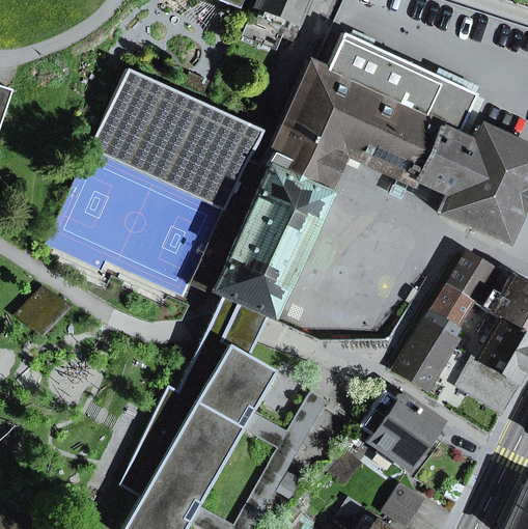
[(258,0),(245,34),(275,47),(286,17),(297,21),(305,0),(258,0)]
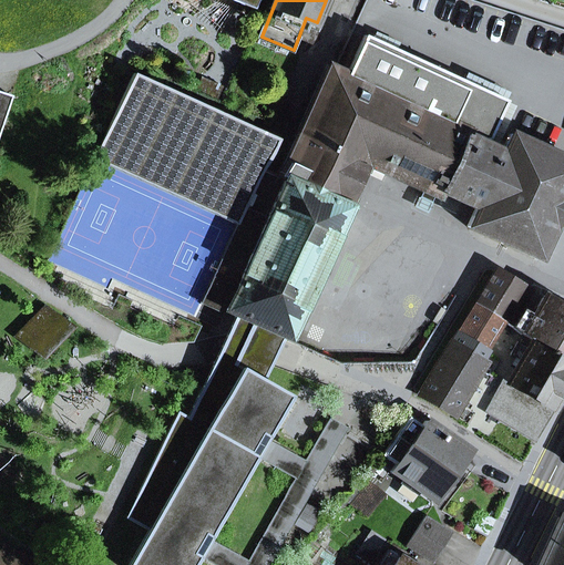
[(400,49),(403,41),(379,30),(376,37),(400,49)]
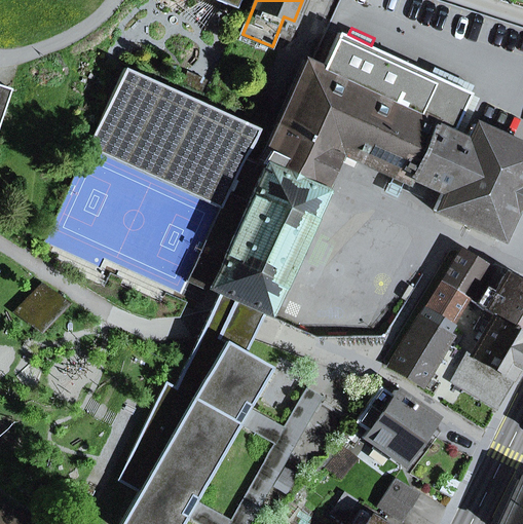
[(410,182),(412,178),(436,124),(454,133),(473,92),(473,91),(381,50),(371,45),(348,34),(341,31),(325,68),(308,60),(262,161),(261,162),(327,192),(345,152),(380,167),(396,175),(406,180),(410,182)]
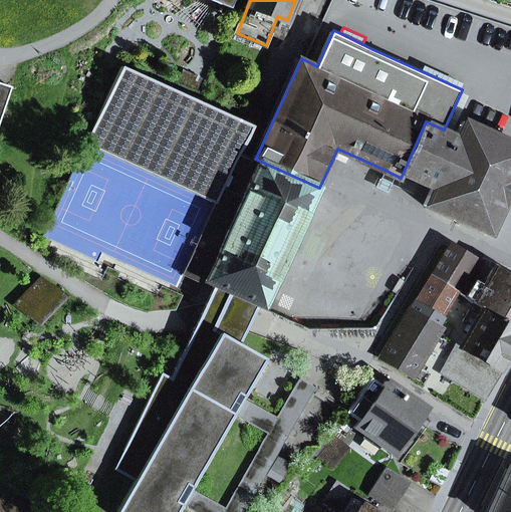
[(462,89),(465,82),(429,66),(376,42),(372,49),(462,89)]
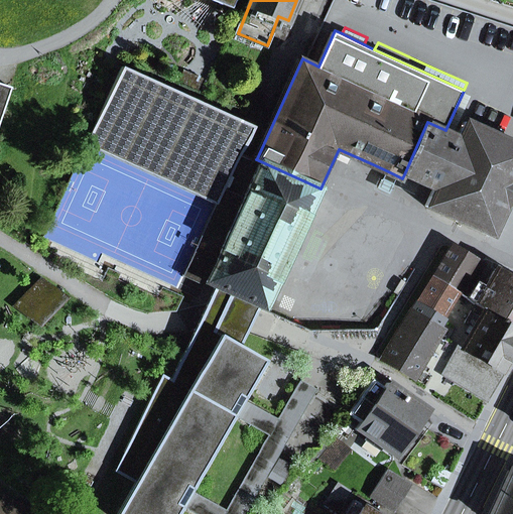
[(124,66),(90,144),(220,203),(244,152),(256,125),(124,66)]
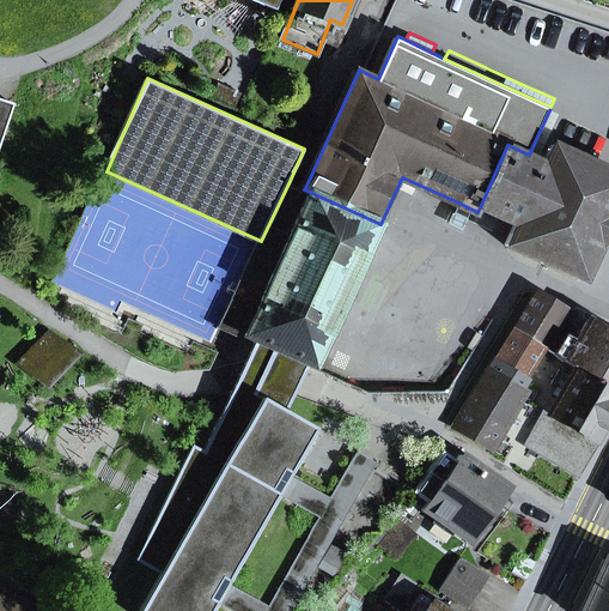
[(0,152),(14,102),(0,97),(0,152)]
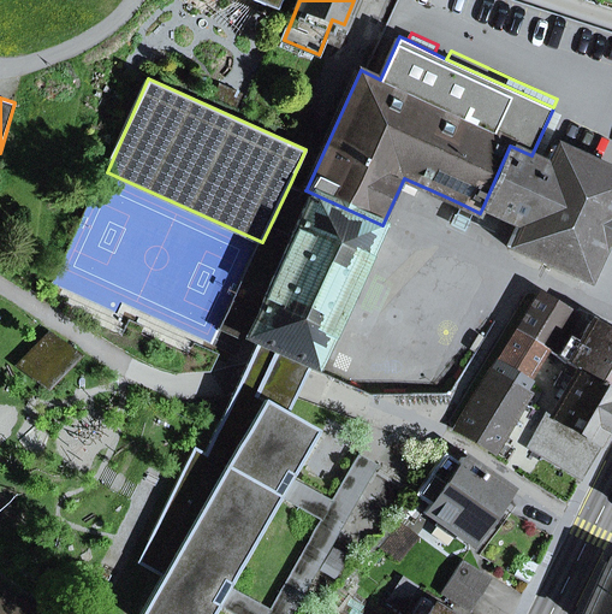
[(532,155),(542,161),(564,114),(553,108),(532,155)]
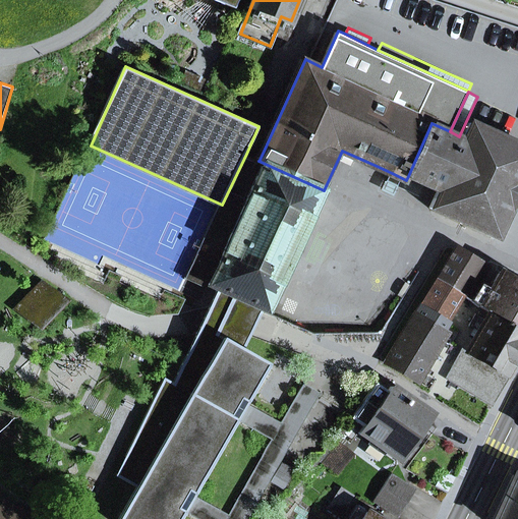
[(450,131),(432,123),(408,176),(440,189),(433,207),(498,236),(517,193),(517,142),(471,121),(463,138),(459,136),(450,131)]
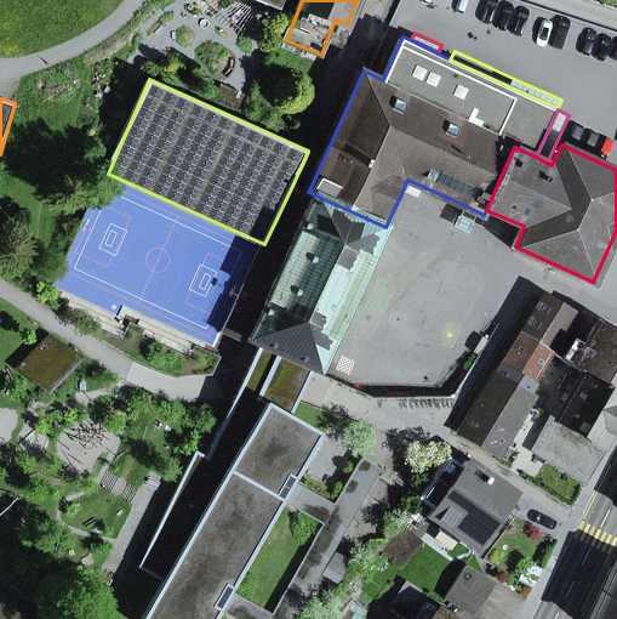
[(250,339),(261,344),(286,356),(314,368),(320,372),(386,227),(308,192),(309,191),(293,183),(264,244),(236,305),(261,316),(250,339)]
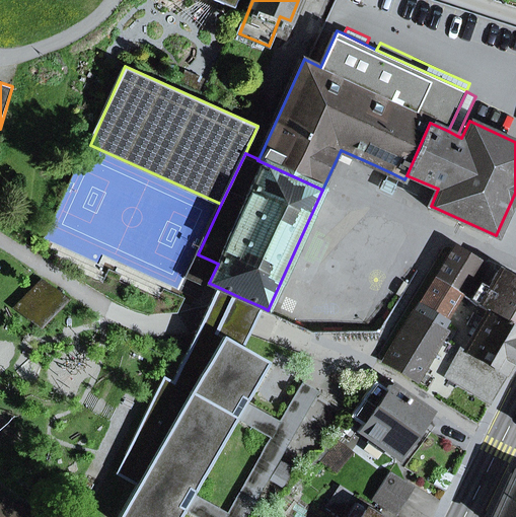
[(400,177),(390,172),(383,189),(393,194),(400,177)]
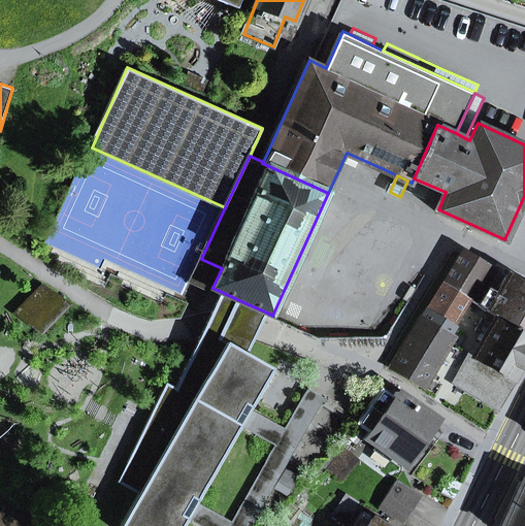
[(471,297),(477,300),(484,289),(496,269),(464,251),(446,282),(471,297)]
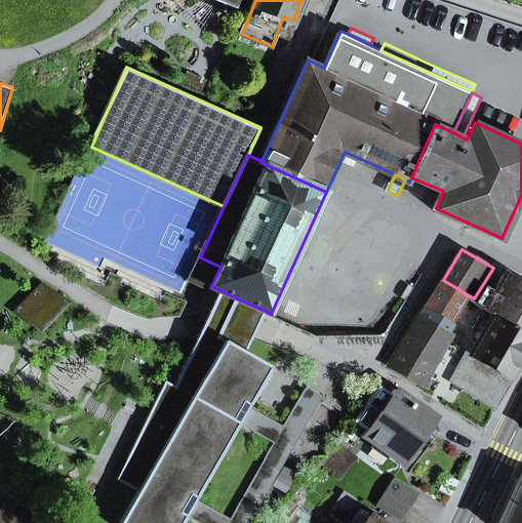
[(211,286),(221,267),(200,257),(190,280),(210,289),(211,286)]
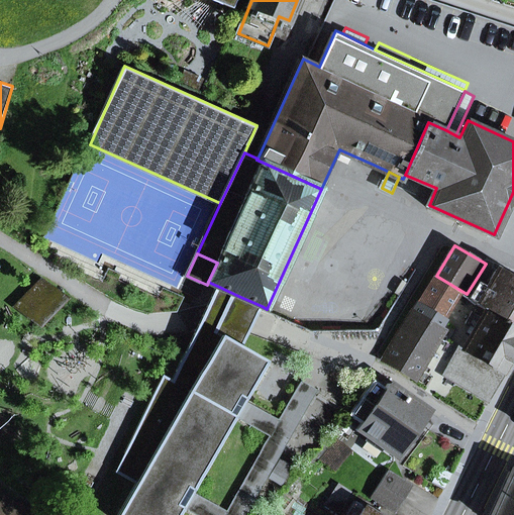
[(474,283),(467,294),(489,308),(513,322),(513,277),(499,269),(486,291),(474,283)]
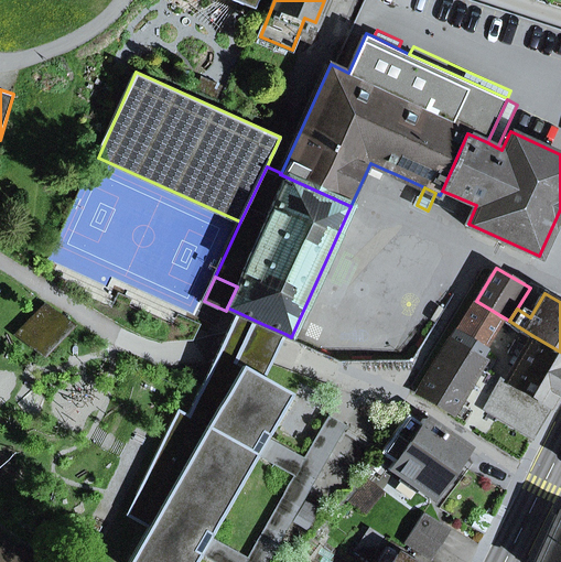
[(486,360),(479,356),(504,317),(476,301),(421,391),(455,412),(486,360)]
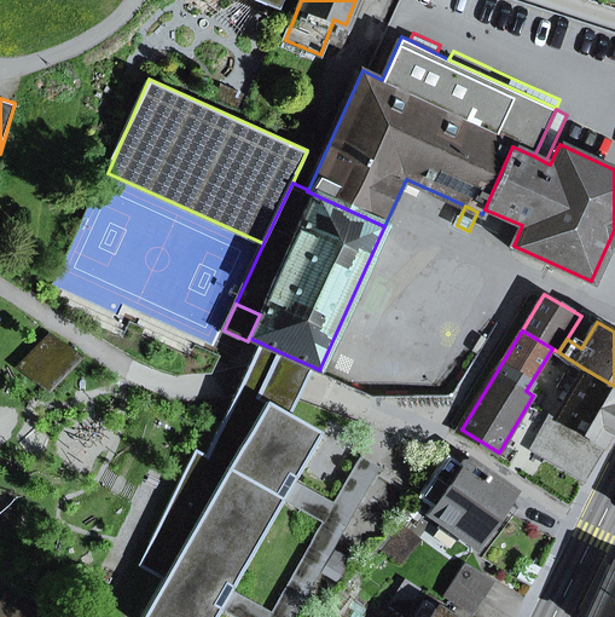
[(277,409),(288,415),(305,384),(313,367),(285,355),(260,342),(243,380),(209,455),(230,467),(266,403),(277,409)]
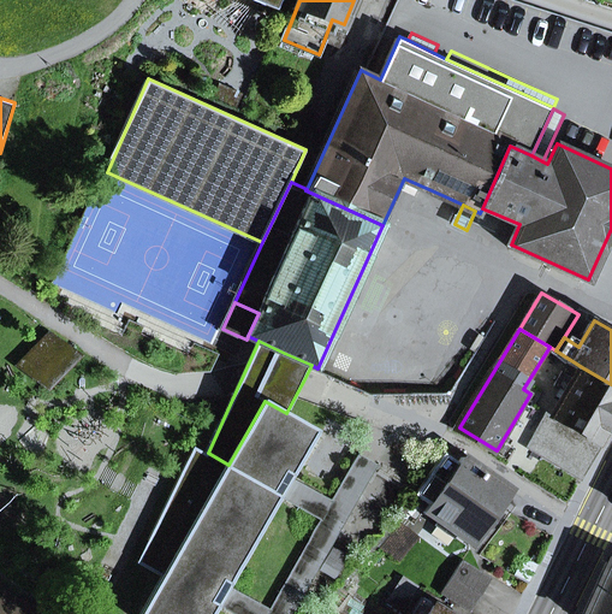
[(532,444),(583,476),(611,426),(611,384),(582,367),(577,376),(566,370),(558,384),(569,390),(556,412),(551,409),(532,444)]
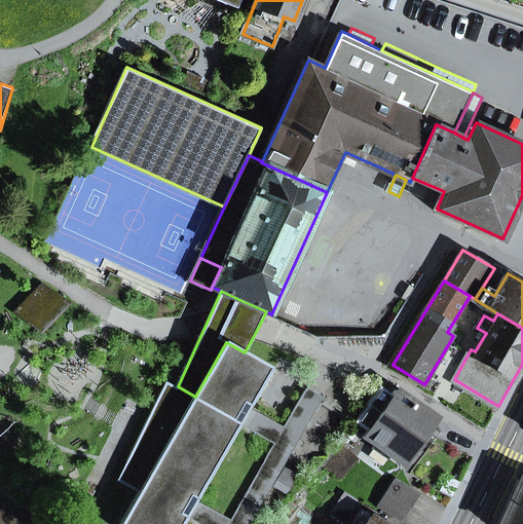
[(195,397),(178,386),(169,381),(121,479),(141,490),(121,523),(182,523),(188,513),(193,516),(197,510),(200,502),(196,500),(240,420),(245,423),(249,417),(252,410),(247,408),(270,367),(245,352),(235,347),(226,342),(195,397)]
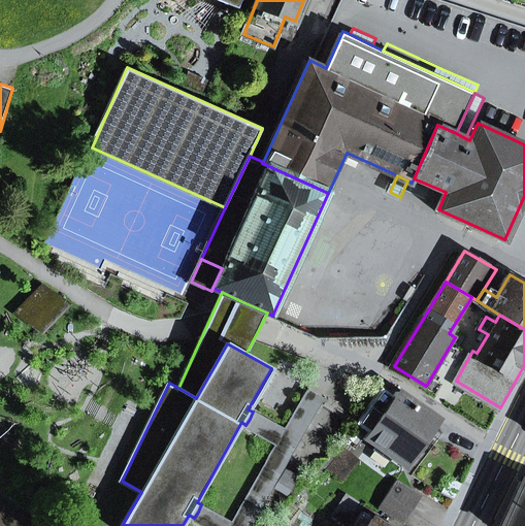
[(399,391),(395,396),(383,388),(371,405),(422,441),(438,419),(399,391)]
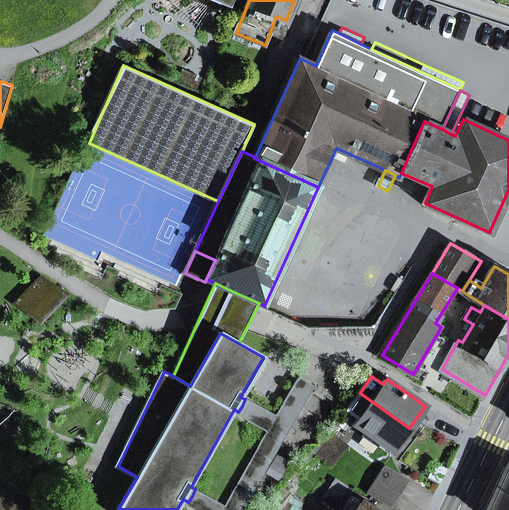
[(245,509),(315,387),(305,381),(299,377),(276,417),(245,399),(242,406),(238,412),(269,429),(226,506),(195,489),(192,496),(188,502),(202,509),(245,509)]
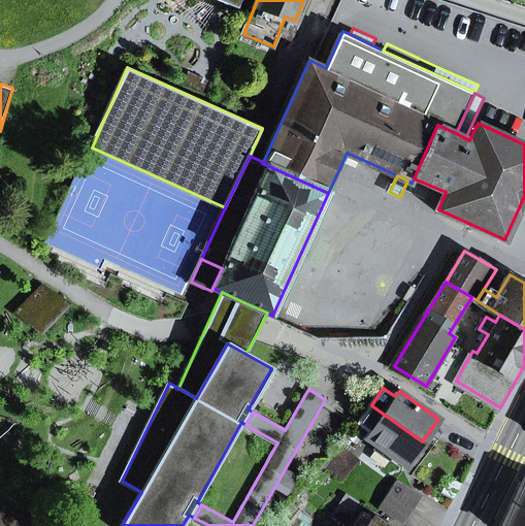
[(366,437),(405,465),(422,441),(371,405),(360,422),(371,431),(366,437)]
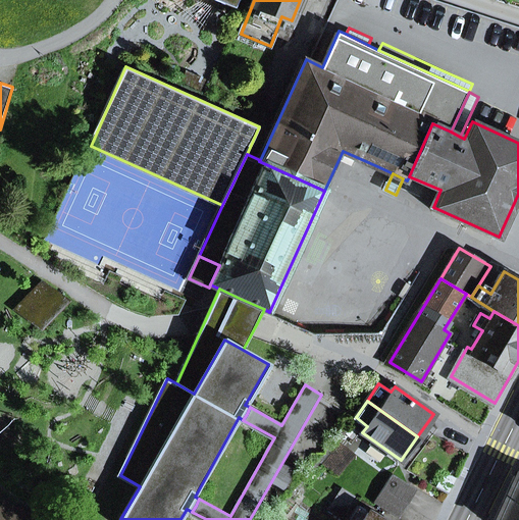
[(344,444),(327,463),(339,473),(356,453),(344,444)]
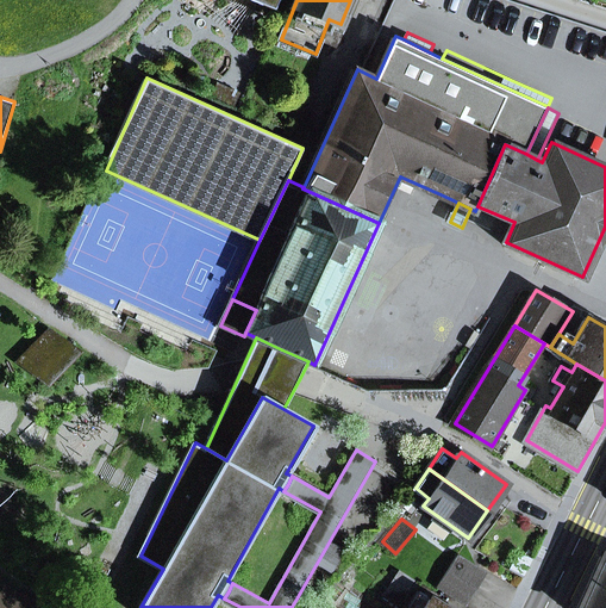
[(326,552),(339,559),(348,547),(335,539),(326,552)]
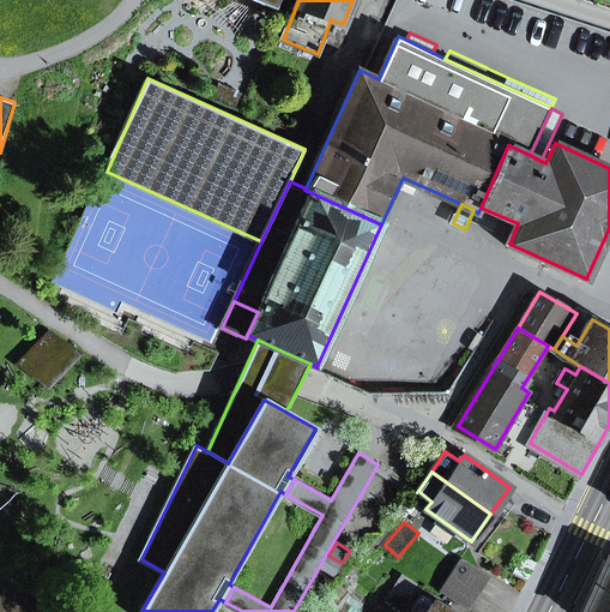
[(464,558),(444,589),(472,607),(491,576),(464,558)]
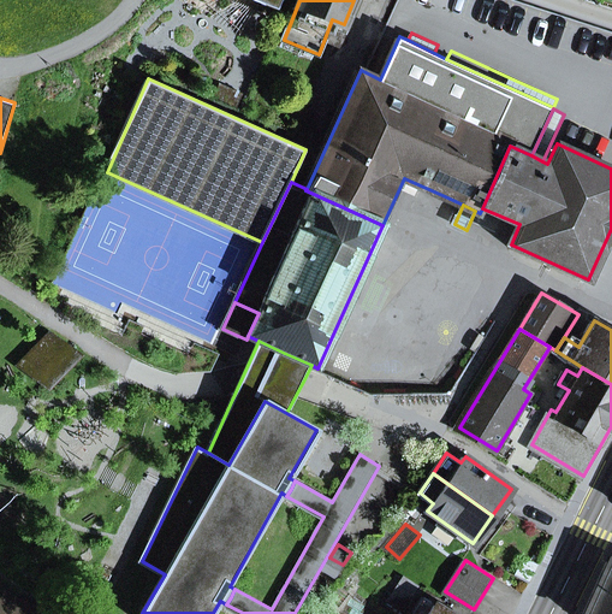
[(611,561),(608,560),(584,613),(611,613),(611,561)]
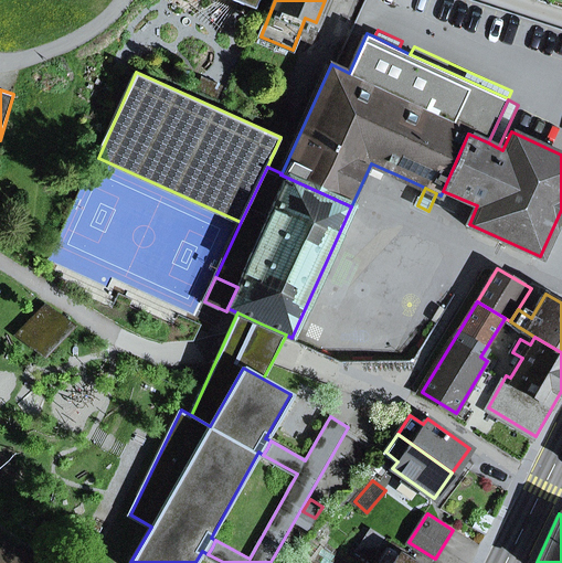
[(412,562),(388,549),(379,562),(412,562)]
